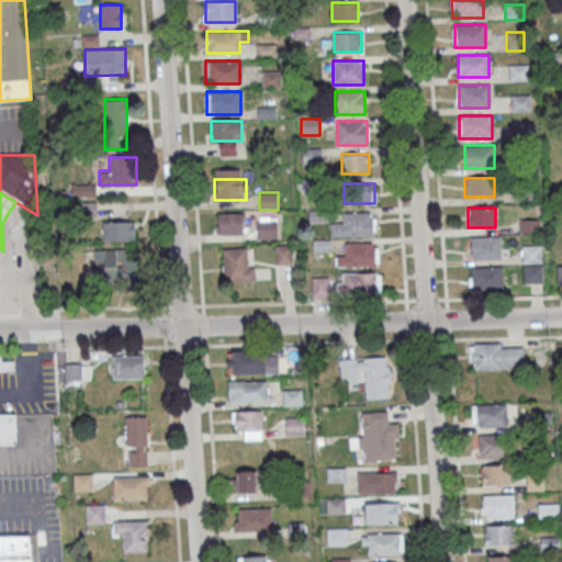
[(217,235),(244,235),(244,212),(217,212),(217,235)]
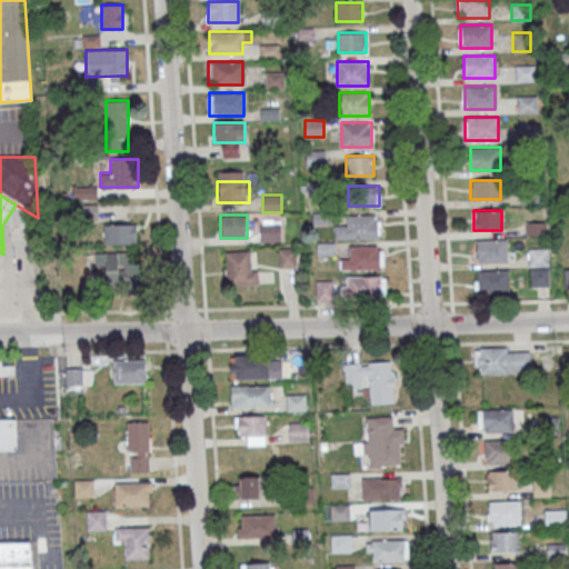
[(336,239),(379,239),(379,215),(347,215),(347,227),(336,227),(336,239)]
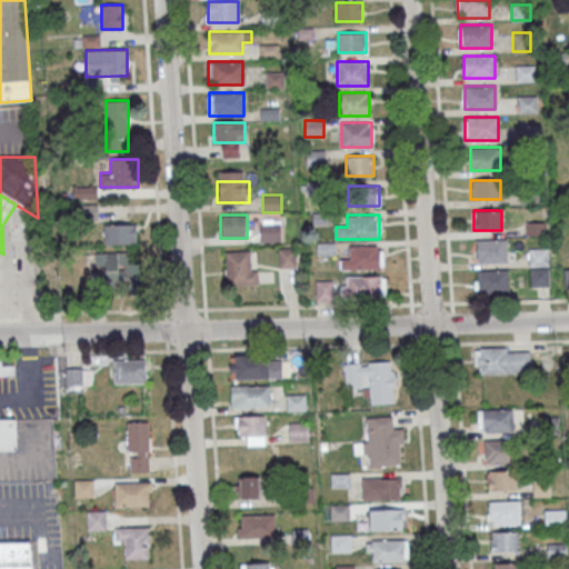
[(280,241),(280,218),(260,218),(260,241),(280,241)]
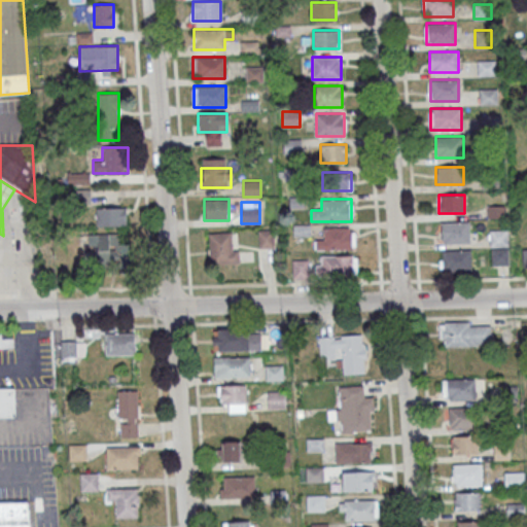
[(127,226),(127,208),(97,208),(97,226),(127,226)]
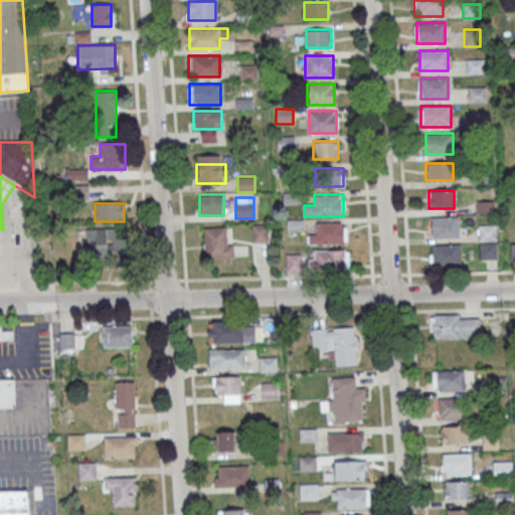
[(459,217),(431,217),(431,237),(459,237),(459,217)]
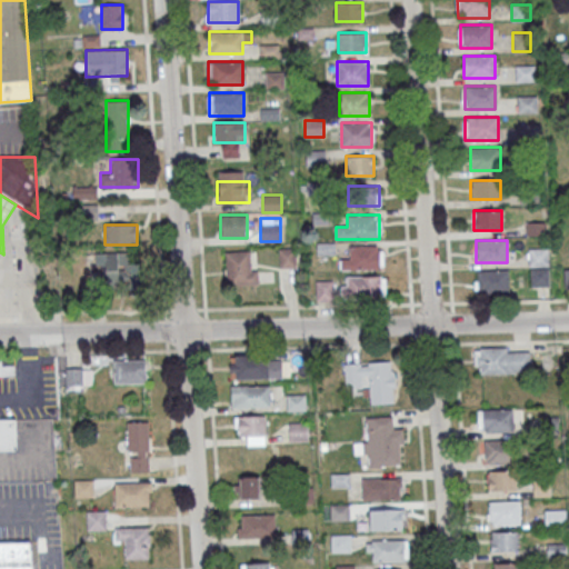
[(382,270),(382,246),(350,246),(350,258),(340,258),(340,270),(382,270)]
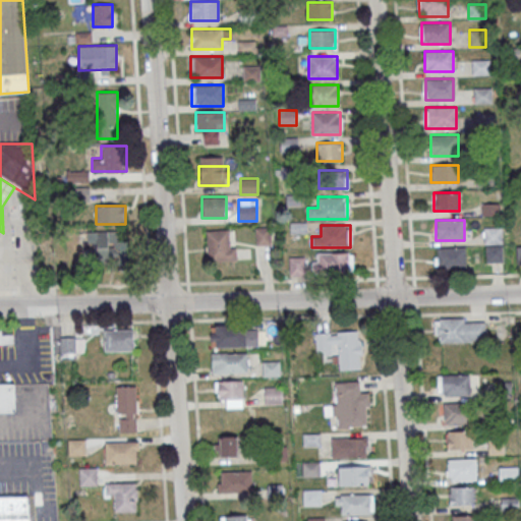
[(271,244),(270,227),(255,227),(256,245),(271,244)]
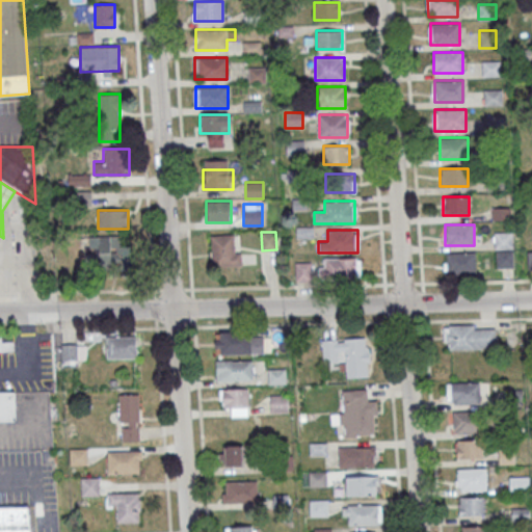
[(512,232),(496,232),(496,267),(512,267),(512,232)]
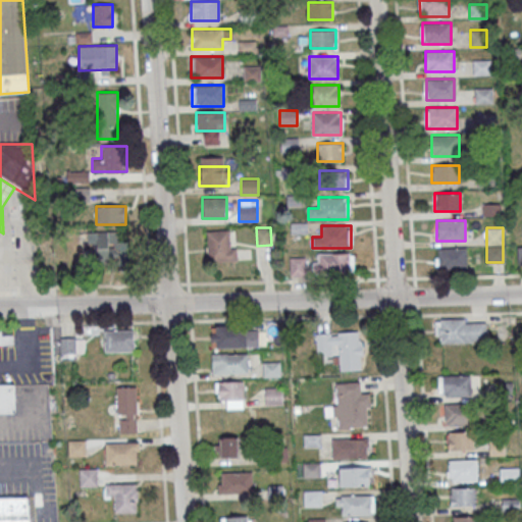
[(208,230),(209,261),(233,261),(232,230),(208,230)]
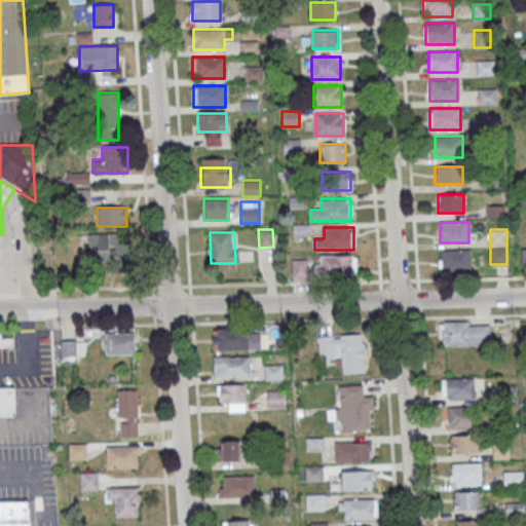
[(117,233),(85,233),(85,263),(126,263),(126,242),(117,242),(117,233)]
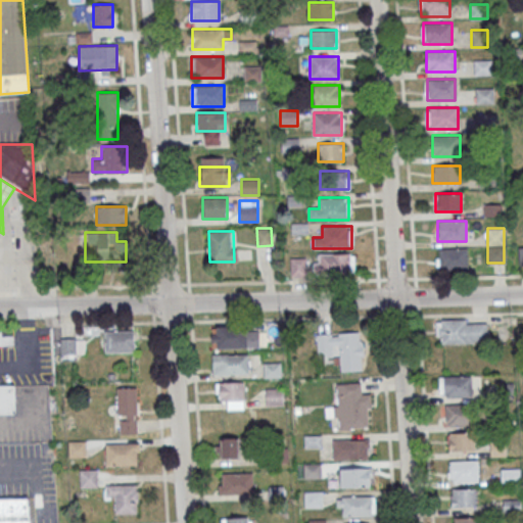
[(468,269),(468,248),(437,248),(437,269),(468,269)]
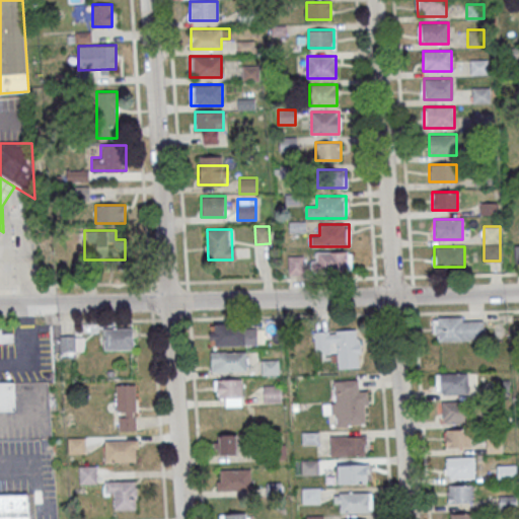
[(312,273),(348,272),(348,251),(311,252),(312,273)]
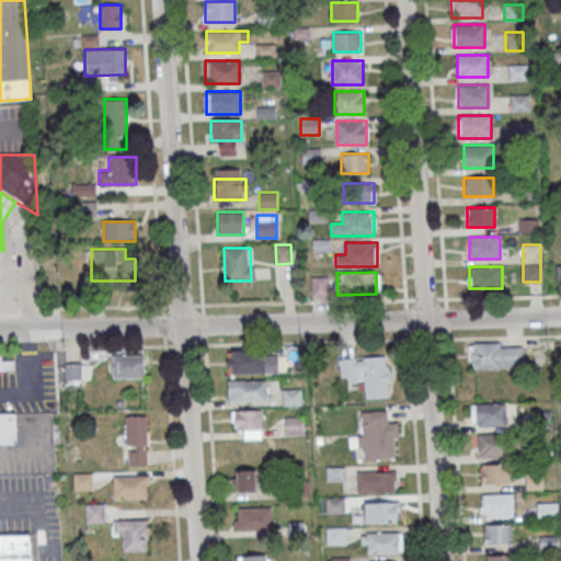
[(313,295),(325,294),(324,277),(312,278),(313,295)]
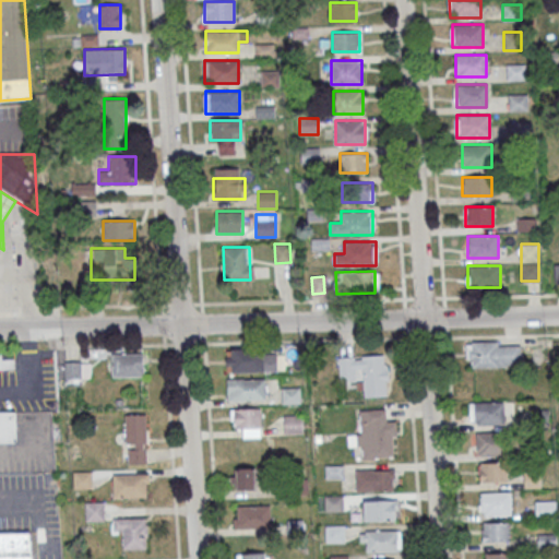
[(467,343),(467,367),(521,367),(521,342),(467,343)]
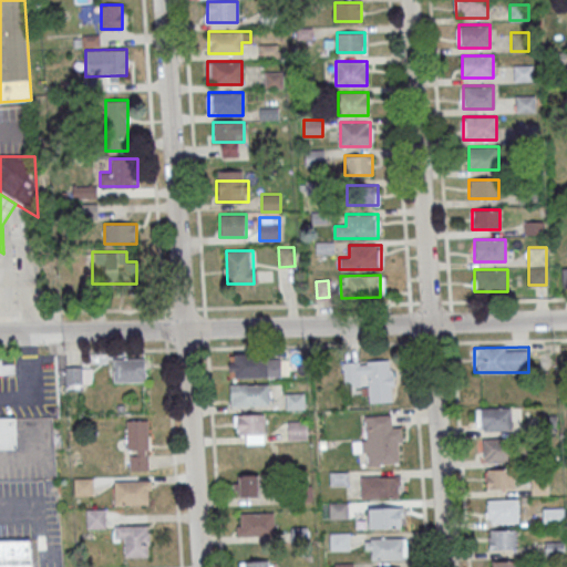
[(230,378),(280,378),(280,357),(230,357),(230,378)]
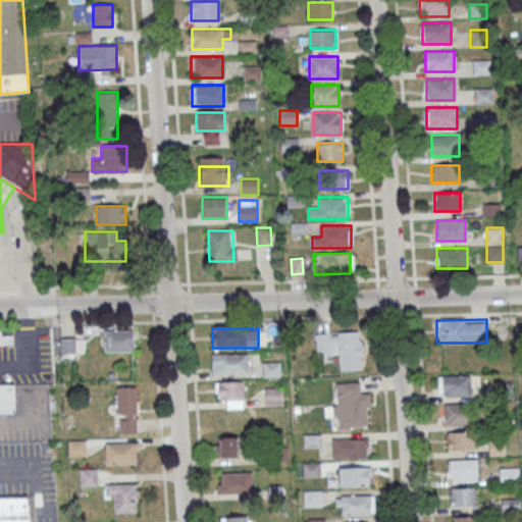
[(0,329),(0,347),(11,348),(11,329),(0,329)]
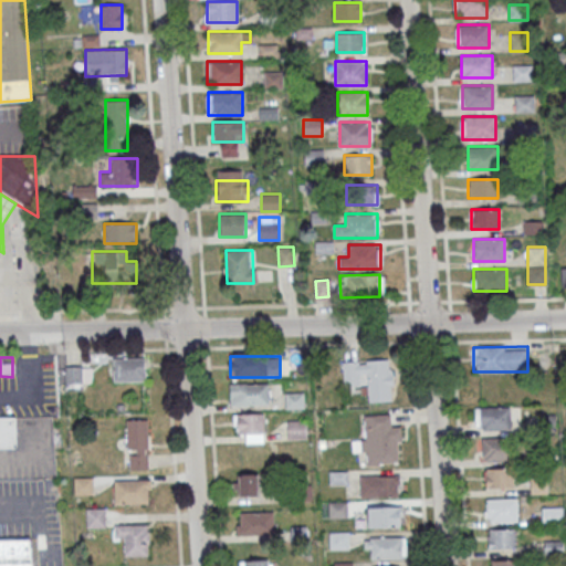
[(145,357),(113,357),(113,380),(145,380),(145,357)]
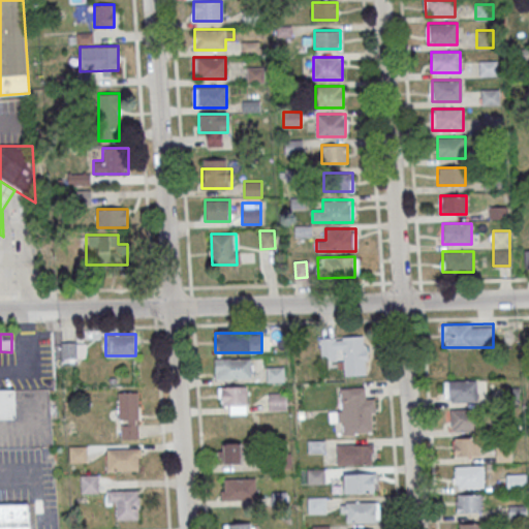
[(320,338),(321,361),(342,361),(343,375),(367,375),(366,337),(320,338)]
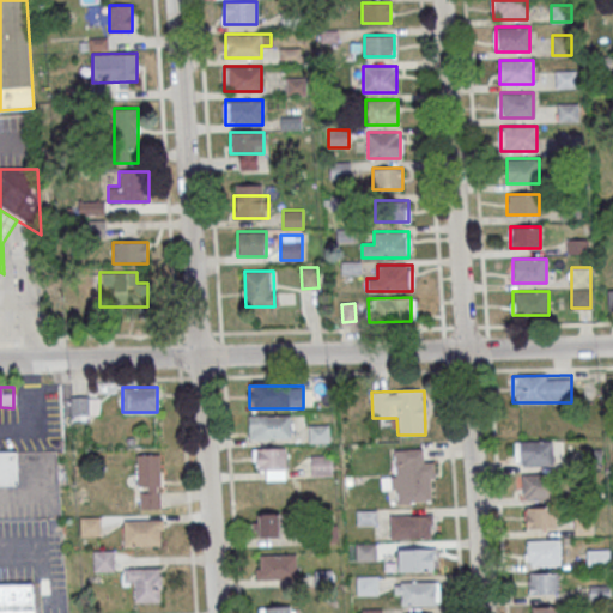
[(70,422),(99,422),(99,396),(70,396),(70,422)]
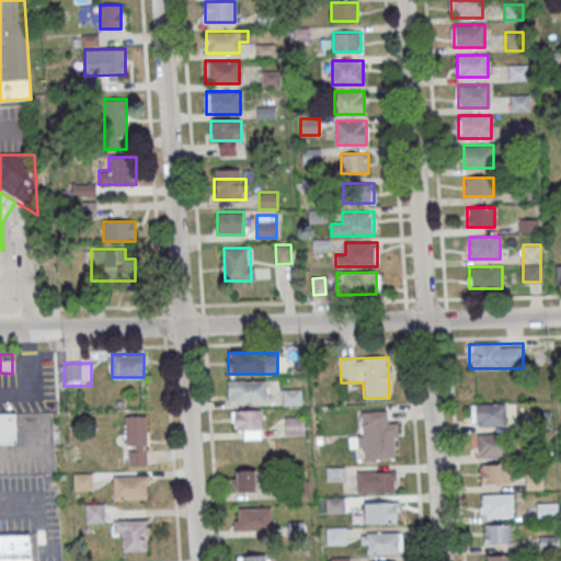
[(228,402),(266,402),(266,381),(228,381),(228,402)]
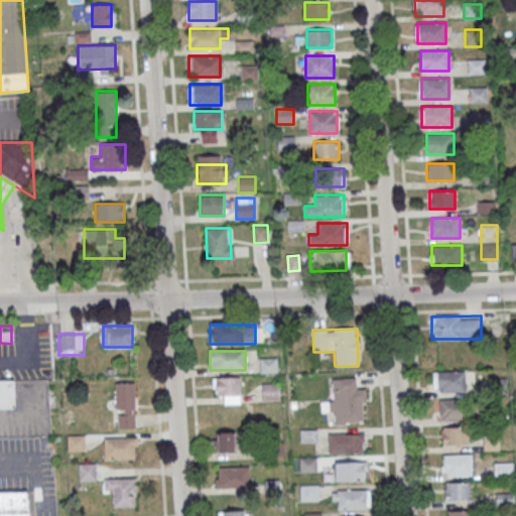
[(465,370),(434,370),(434,391),(465,391),(465,370)]
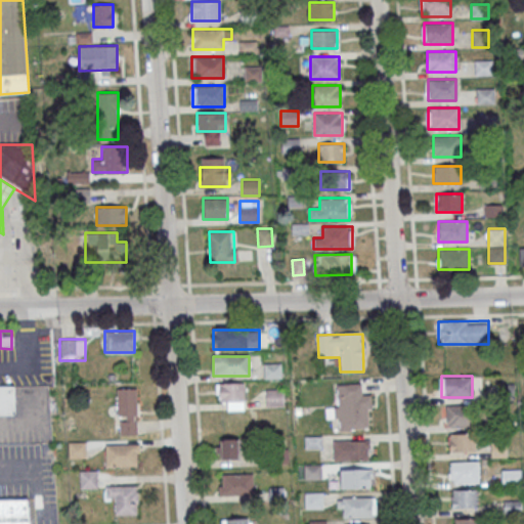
[(337,384),(339,406),(325,407),(325,419),(339,418),(340,431),(369,429),(367,408),(372,408),(370,394),(362,394),(361,382),(337,384)]
